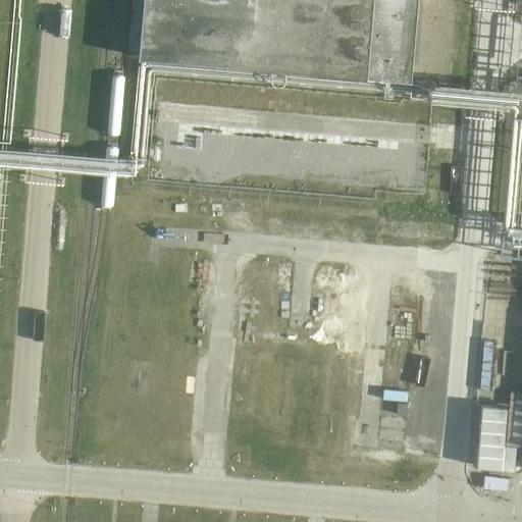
[(145,0),(140,61),(402,84),(408,0),(145,0)]
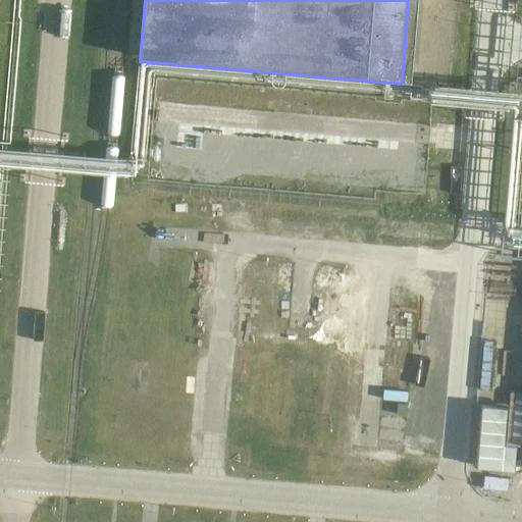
[(247,266),(241,328),(295,334),(301,272),(247,266)]
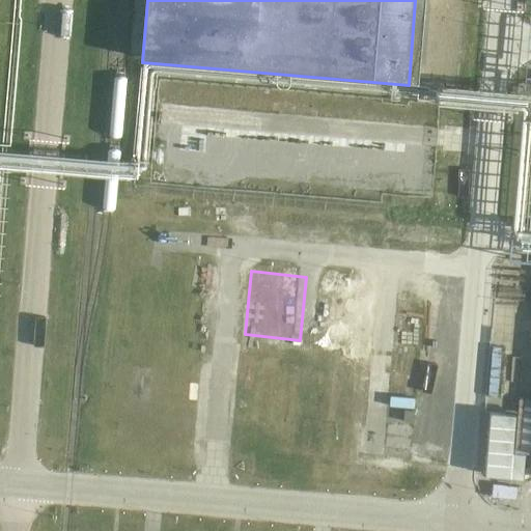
[(400,310),(400,352),(427,352),(427,310),(400,310)]
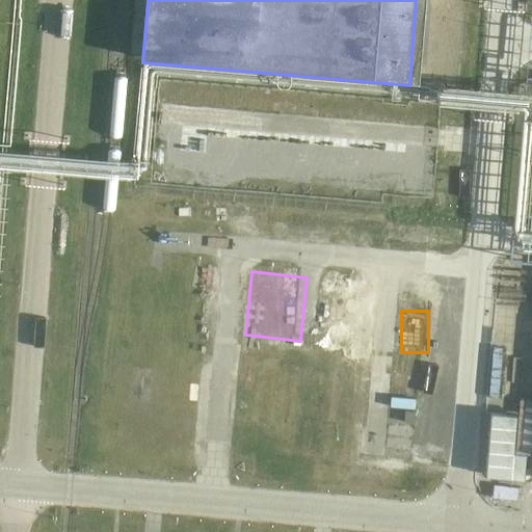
[(417,462),(425,374),(373,369),(366,458),(417,462)]
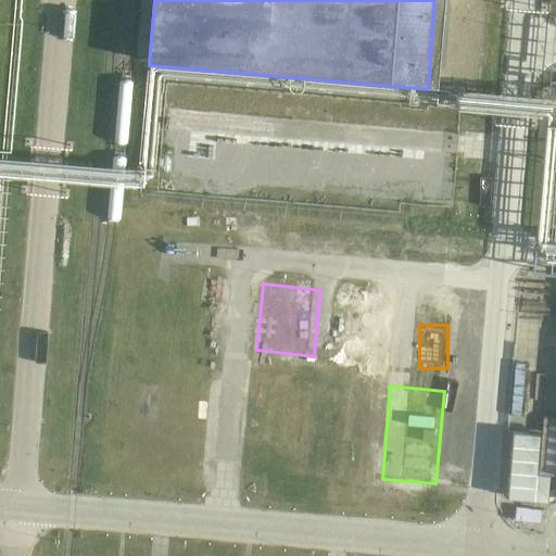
[(514,431),(508,497),(547,501),(550,474),(536,474),(540,432),(514,431)]
